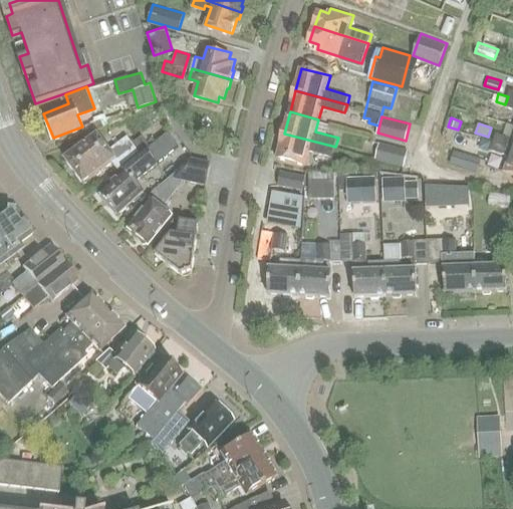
[(173,128),(150,142),(160,158),(182,144),(173,128)]
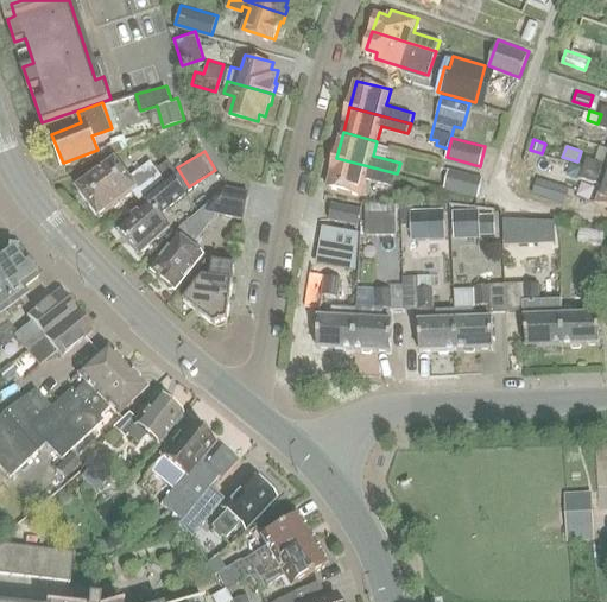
[(588,157),(585,166),(606,173),(606,168),(600,165),(601,162),(588,157)]
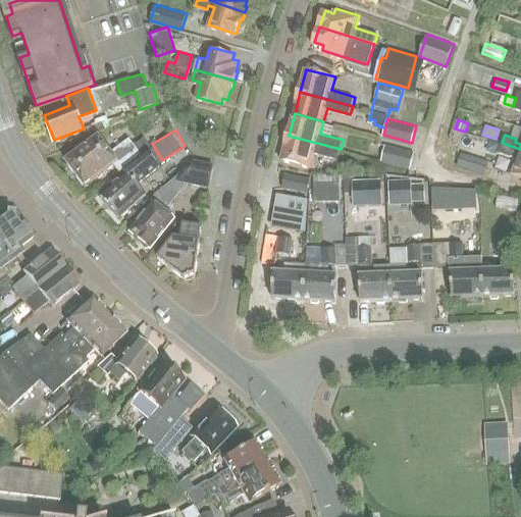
[(110,150),(99,136),(66,160),(85,185),(112,163),(117,170),(140,153),(127,137),(110,150)]
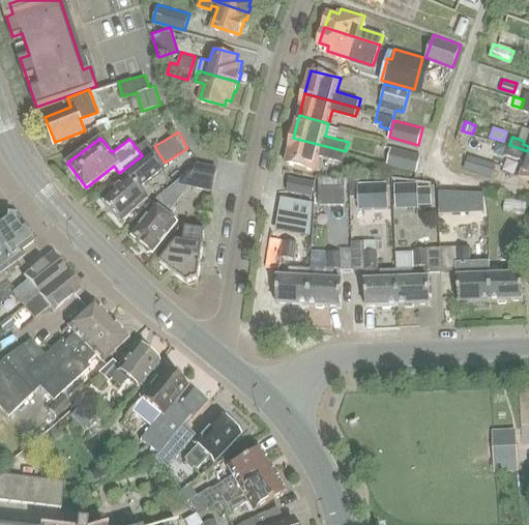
[(293,138),(287,161),(317,169),(320,153),(344,161),(346,151),(293,138)]
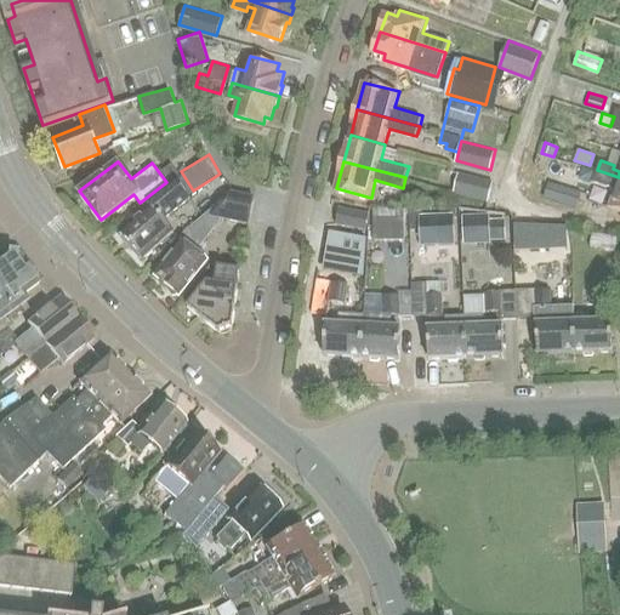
[(488,199),(494,180),(460,170),(454,191),(488,199)]
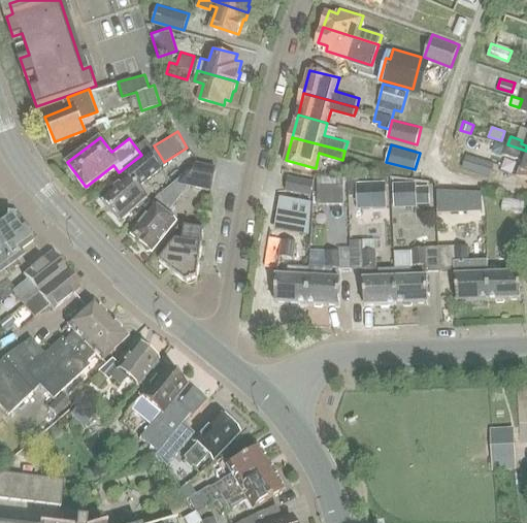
[(526,151),(507,144),(505,153),(517,157),(518,153),(525,155),(519,173),(526,176),(526,151)]
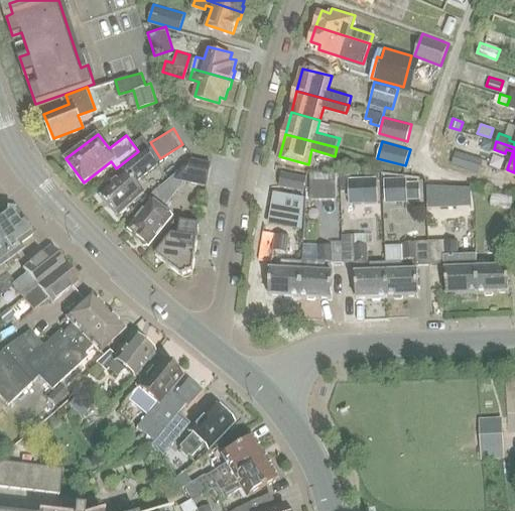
[(119,213),(145,189),(136,179),(157,160),(146,148),(130,162),(132,164),(101,193),(119,213)]
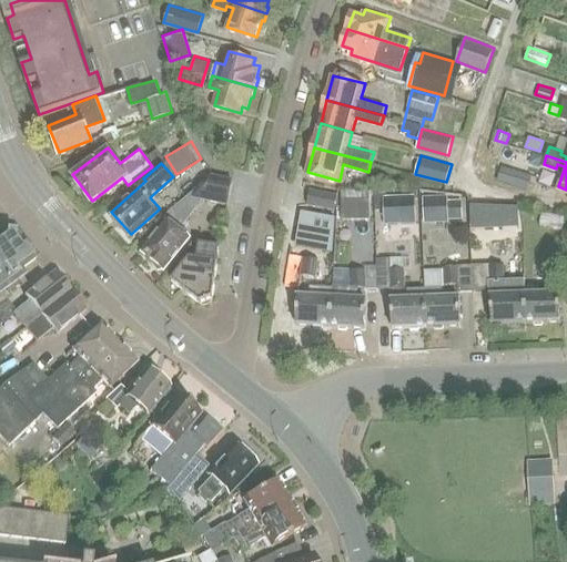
[(504,165),(499,181),(528,190),(533,174),(504,165)]
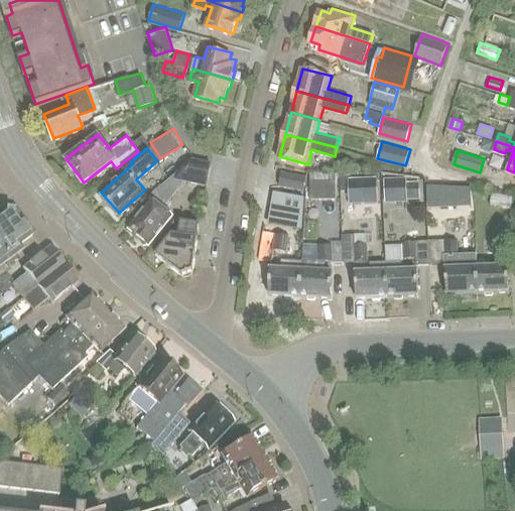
[(164,182),(175,190),(183,179),(207,184),(212,162),(192,157),(164,182)]
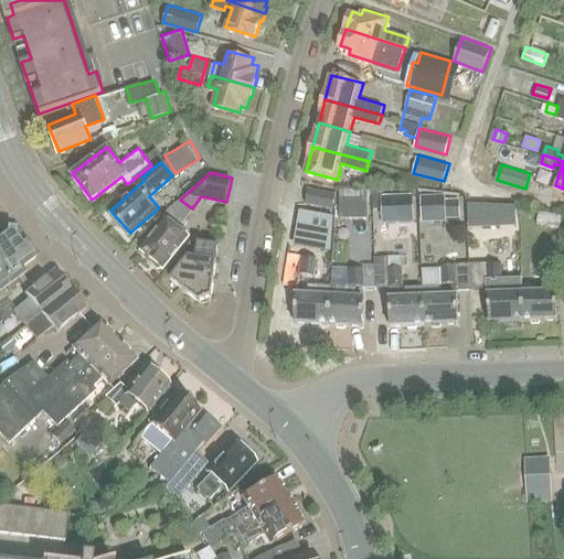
[(333,206),(336,192),(310,187),(307,201),(333,206)]
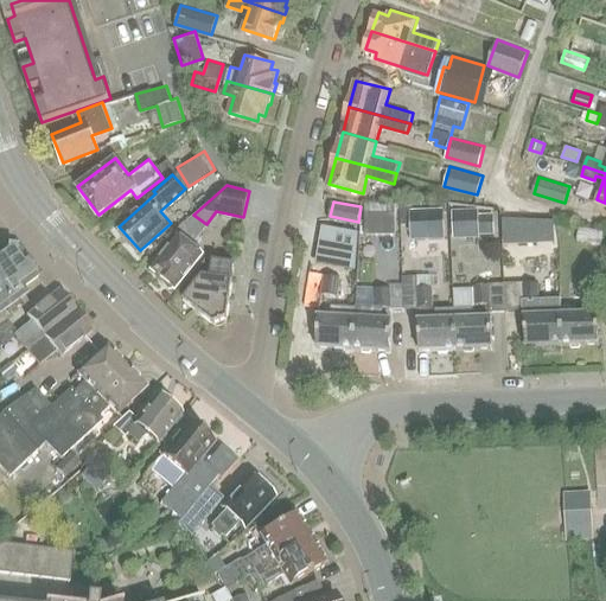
[(446,236),(445,205),(410,206),(412,237),(446,236)]
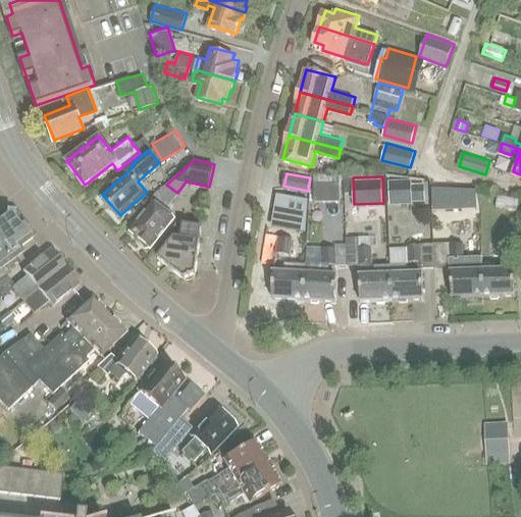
[(411,176),(389,178),(391,203),(413,201),(413,199),(426,199),(425,181),(411,182),(411,176)]
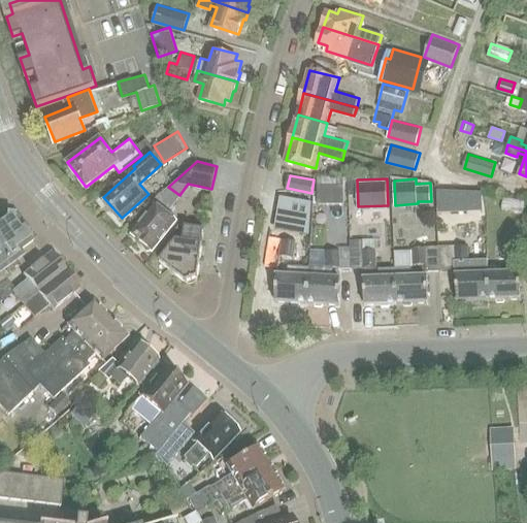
[(344,201),(344,183),(318,183),(318,201),(344,201)]
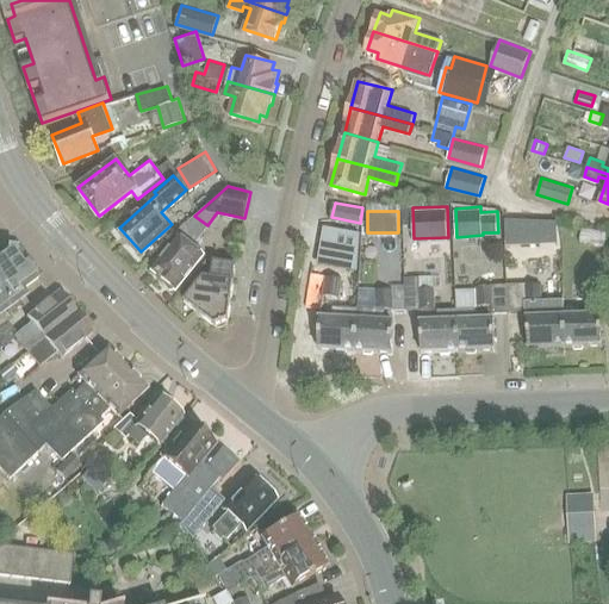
[(194,244),(209,228),(194,216),(178,231),(181,234),(153,269),(176,288),(206,253),(194,244)]
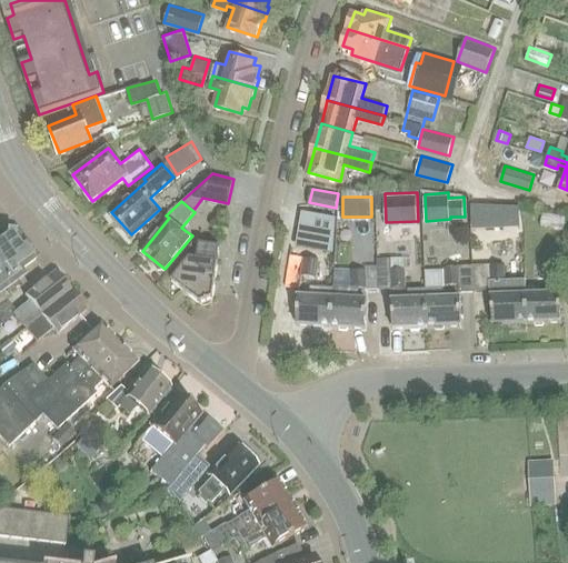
[(485,204),(487,227),(505,225),(504,204),(485,204)]
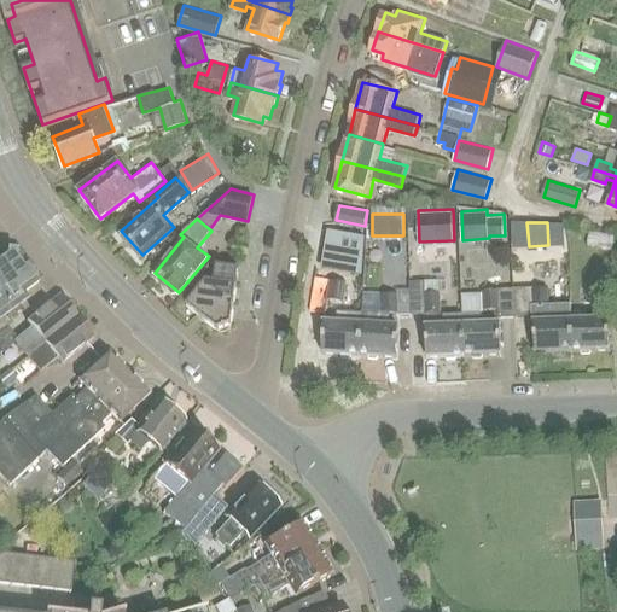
[(329,228),(324,260),(362,266),(365,234),(329,228)]
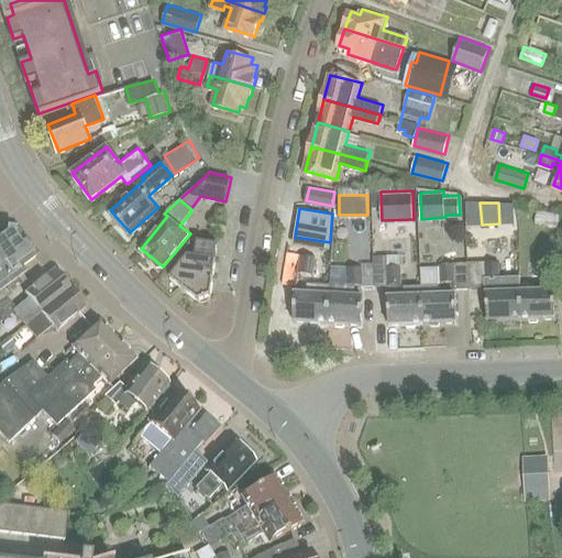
[(557,226),(559,212),(537,209),(535,222),(557,226)]
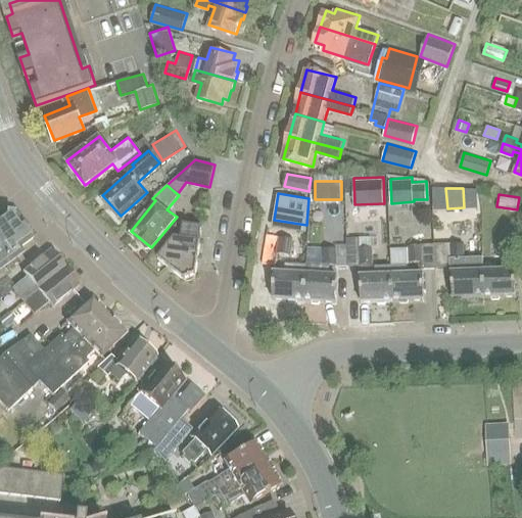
[(19,244),(33,235),(21,220),(14,210),(7,209),(0,215),(0,296),(13,288),(10,284),(14,281),(8,272),(10,271),(5,263),(24,249),(19,244)]
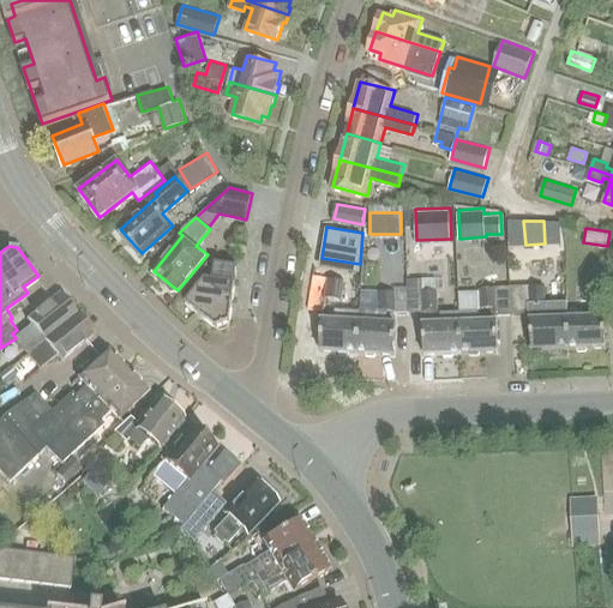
[(204,278),(186,302),(217,326),(218,327),(220,327),(222,329),(223,329),(224,327),(227,327),(228,326),(229,324),(229,323),(230,321),(235,282),(238,265),(222,263),(220,281),(204,278)]
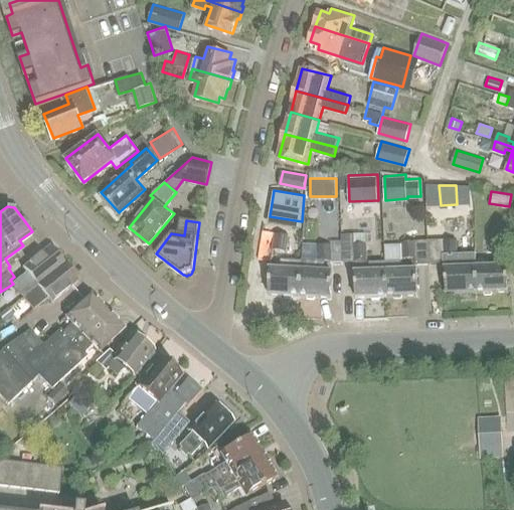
[(287,249),(289,233),(275,231),(273,247),(287,249)]
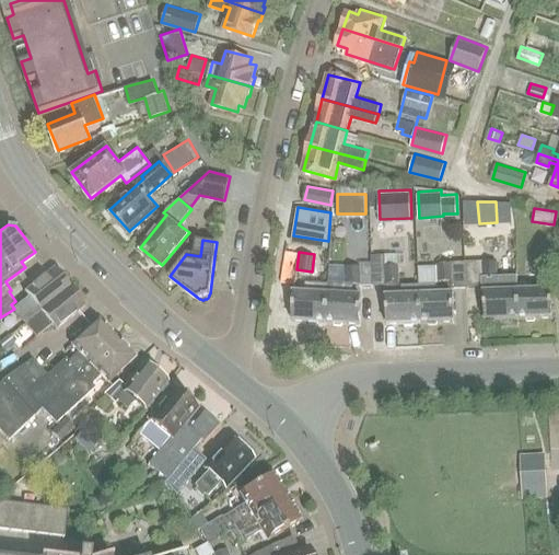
[(372,254),(373,284),(386,284),(386,281),(400,280),(399,253),(372,254)]
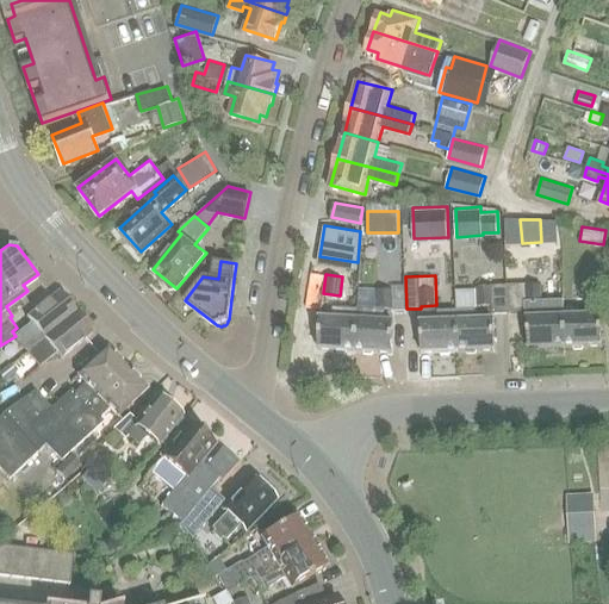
[(590,279),(588,293),(602,296),(606,280),(590,279)]
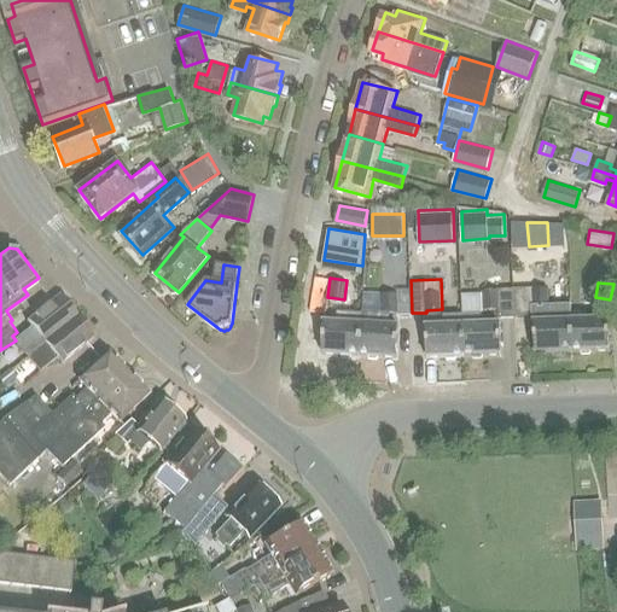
[(574,349),(572,319),(570,319),(570,302),(548,303),(548,284),(534,285),(536,350),(574,349)]
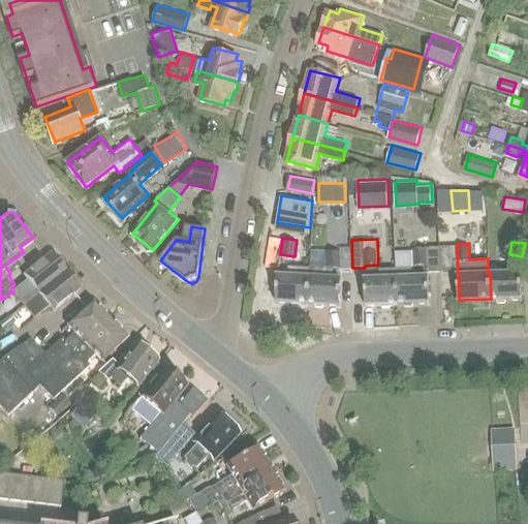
[(440,270),(439,244),(426,245),(426,270),(440,270)]
